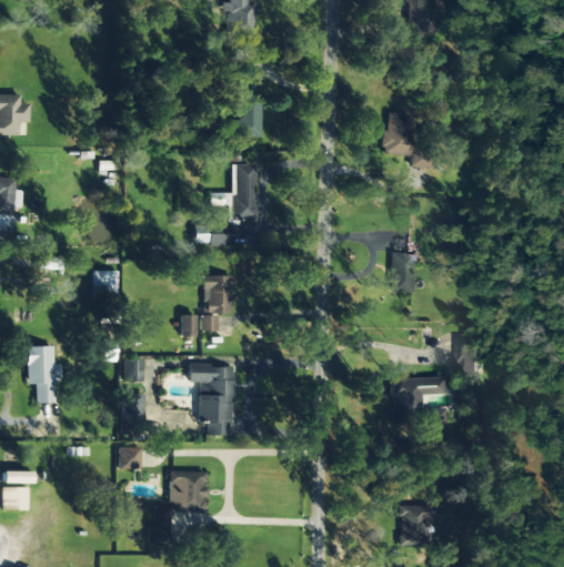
[(254,33),(255,3),(249,3),(249,0),(230,0),(230,3),(228,3),(227,33),(254,33)]
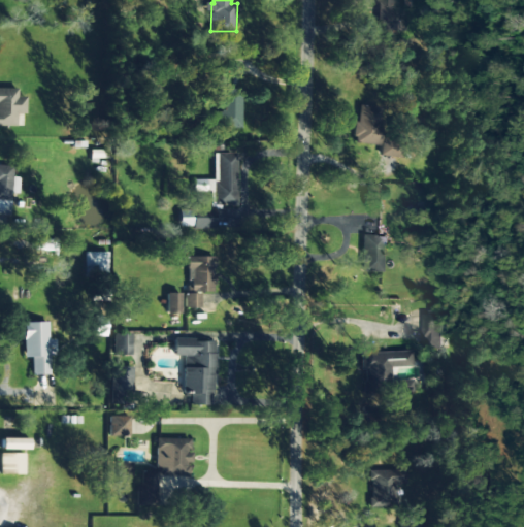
[(407,31),(408,0),(383,0),(382,30),(407,31)]
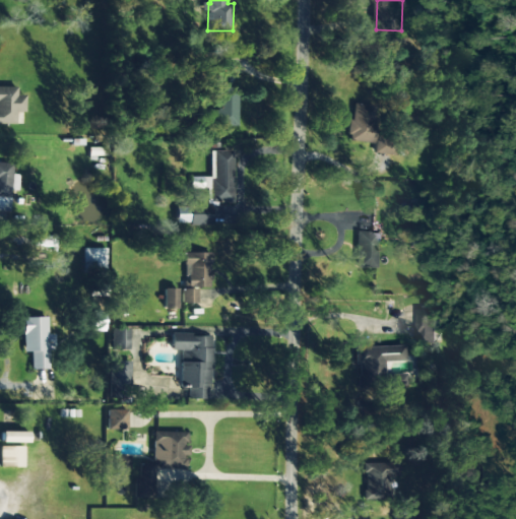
[(27,95),(19,94),(19,86),(0,86),(0,123),(17,124),(18,112),(27,112),(27,95)]
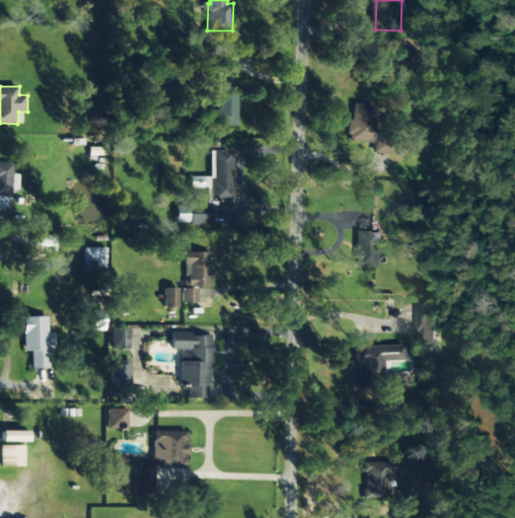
[(239,125),(239,87),(221,87),(220,108),(213,108),(213,125),(239,125)]
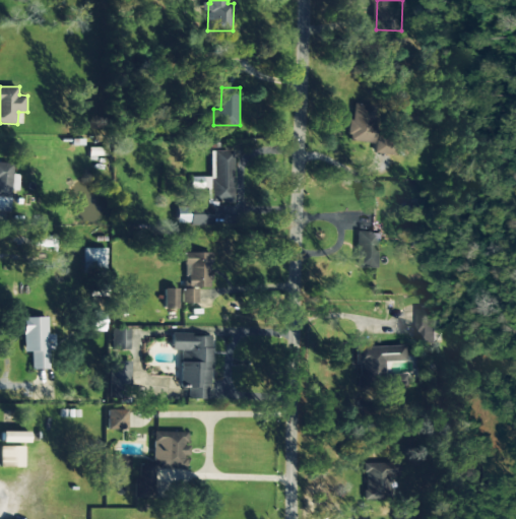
[(376,105),(352,104),(351,142),(375,142),(376,105)]
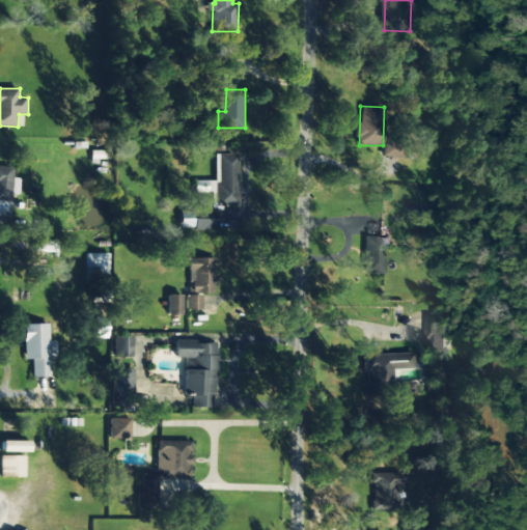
[(410,157),(410,141),(385,140),(384,156),(410,157)]
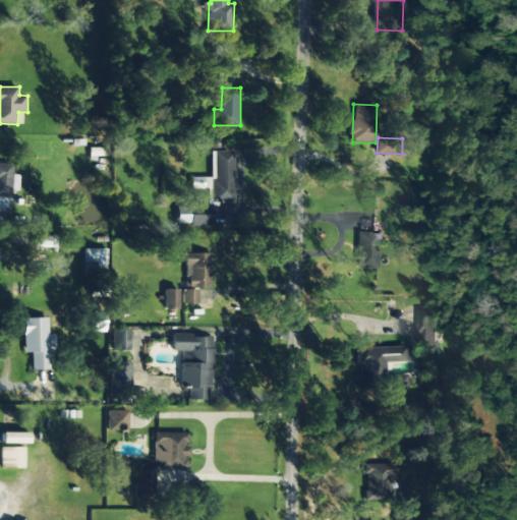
[(236,151),(216,151),(217,178),(213,178),(213,203),(236,203),(236,151)]
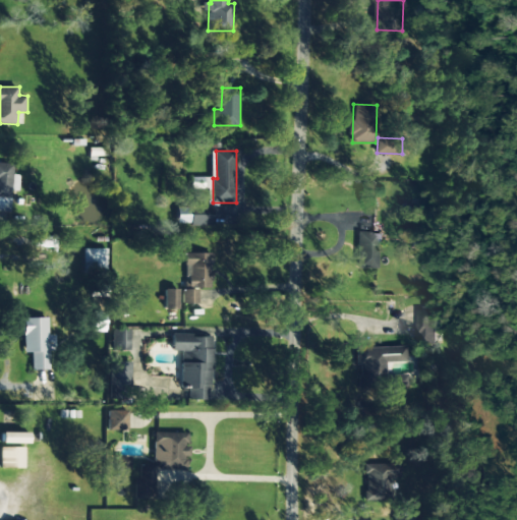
[(15,164),(0,162),(0,196),(12,197),(12,190),(19,190),(20,175),(14,174),(15,164)]
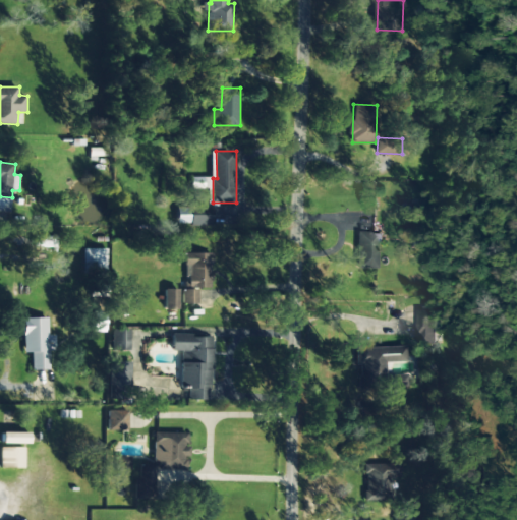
[(214,205),(178,206),(178,225),(214,224),(214,205)]
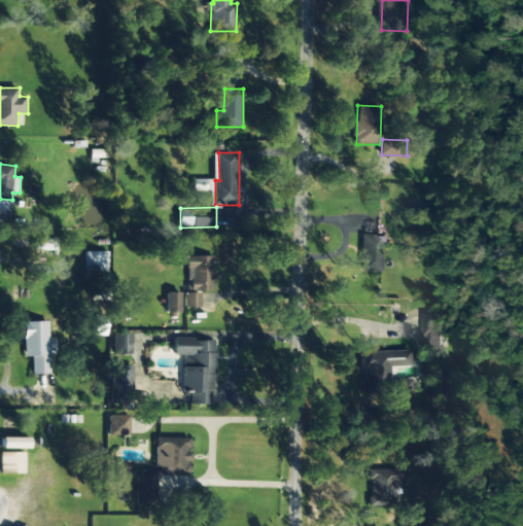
[(383,272),(384,235),(364,235),(362,271),(383,272)]
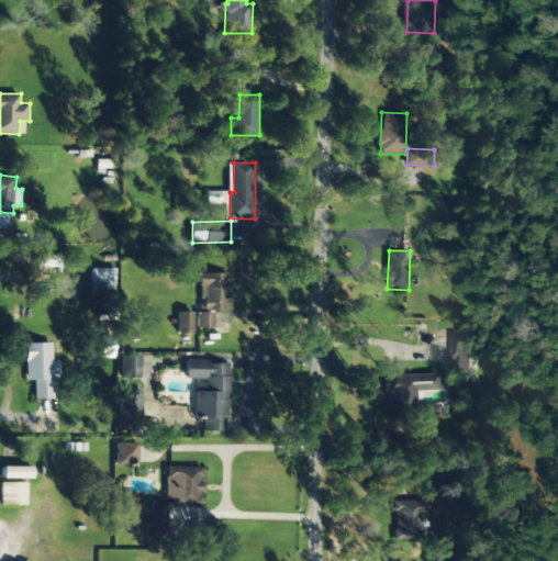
[(62,256),(40,255),(40,266),(60,267),(62,256)]
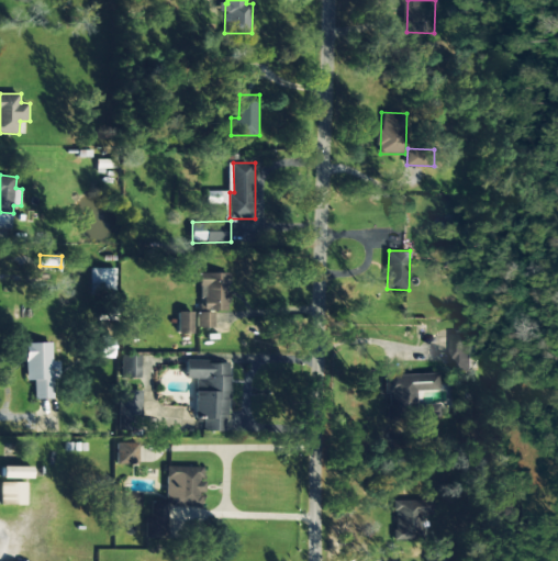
[(116,290),(118,268),(91,267),(90,289),(116,290)]
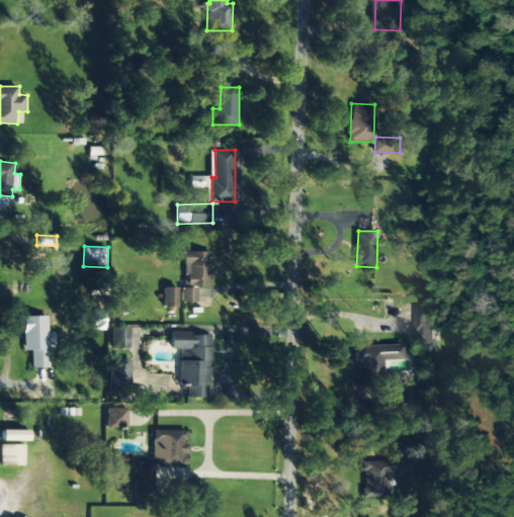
[(212,252),(186,251),(185,300),(199,302),(199,285),(212,285),(212,252)]
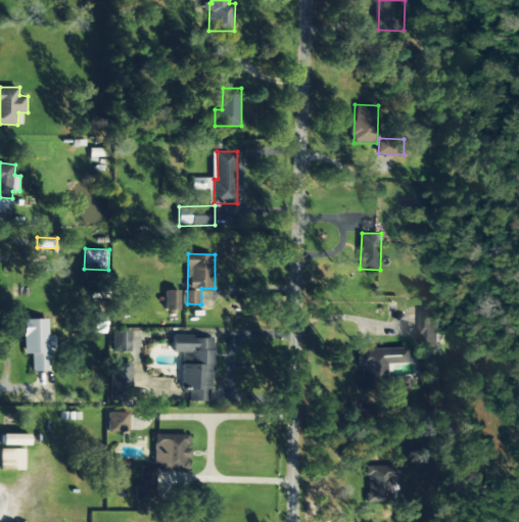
[(181,289),(167,290),(167,310),(181,310),(181,289)]
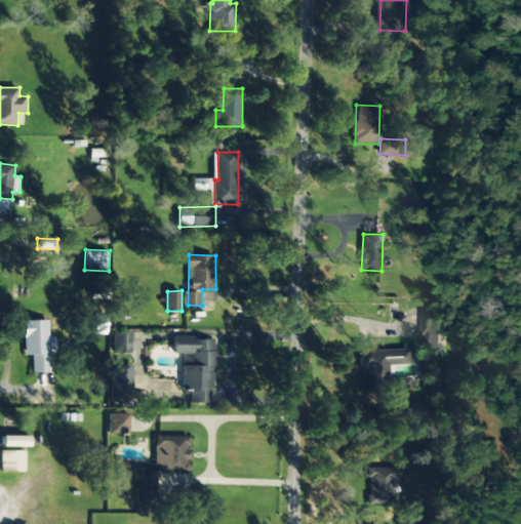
[(441,312),(424,312),(424,337),(431,337),(431,347),(442,347),(441,312)]
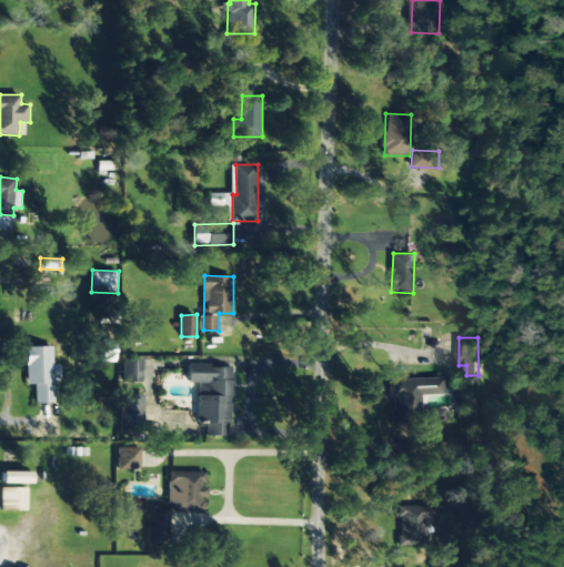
[(29,384),(37,384),(37,403),(56,403),(56,382),(62,382),(62,365),(54,365),(54,346),(28,346),(29,384)]
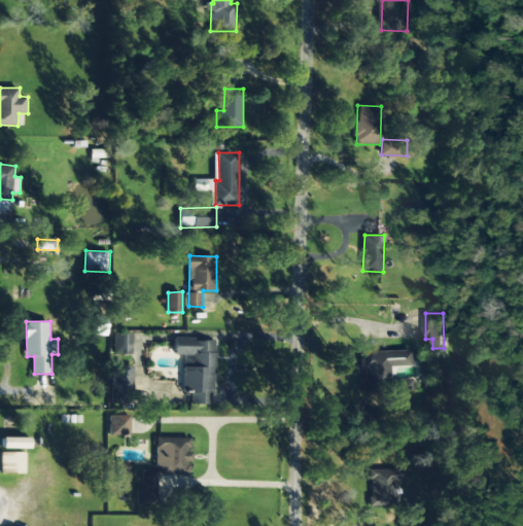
[(134,332),(115,332),(115,353),(134,354),(134,332)]
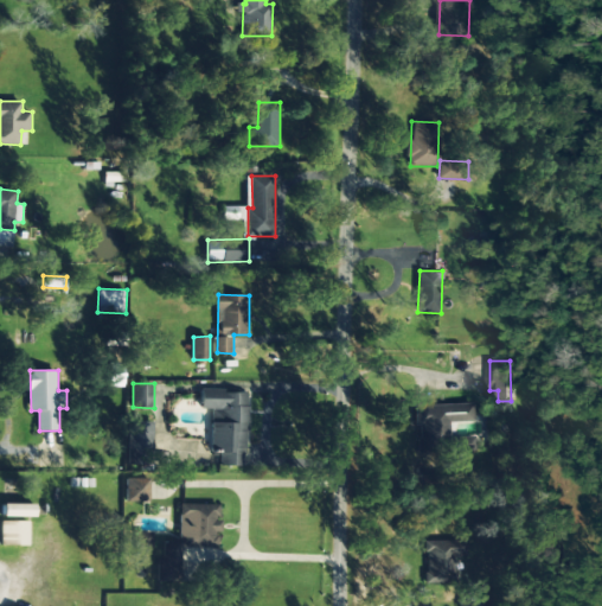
[(213,408),(212,452),(222,452),(222,465),(247,466),(249,390),(203,389),(203,408),(213,408)]
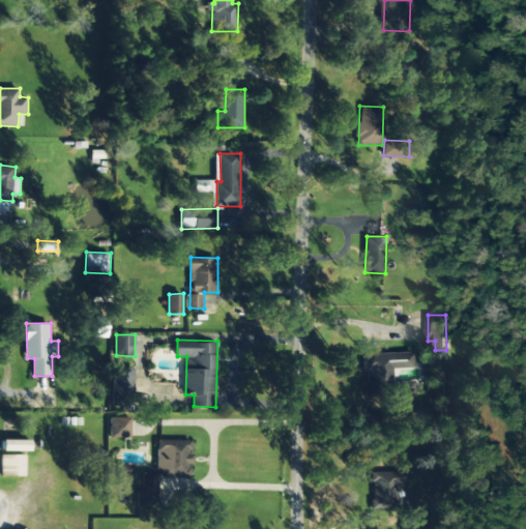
[(362,353),(363,371),(367,371),(368,395),(392,395),(391,369),(415,368),(415,352),(362,353)]
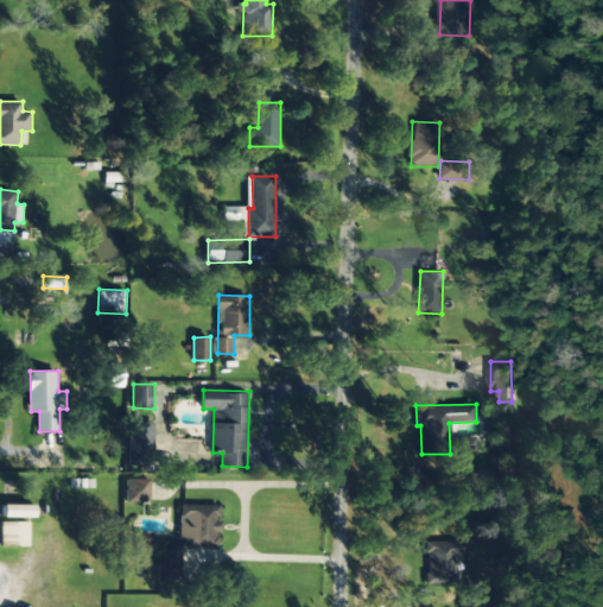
[(131,422),(132,463),(156,463),(154,422),(131,422)]
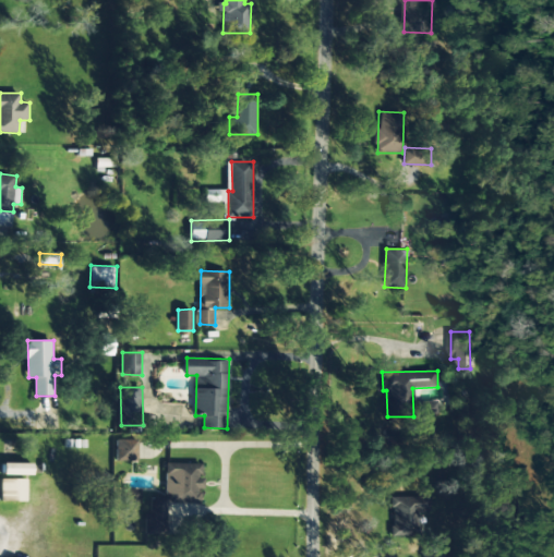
[(137,439),(118,439),(118,461),(137,461),(137,439)]
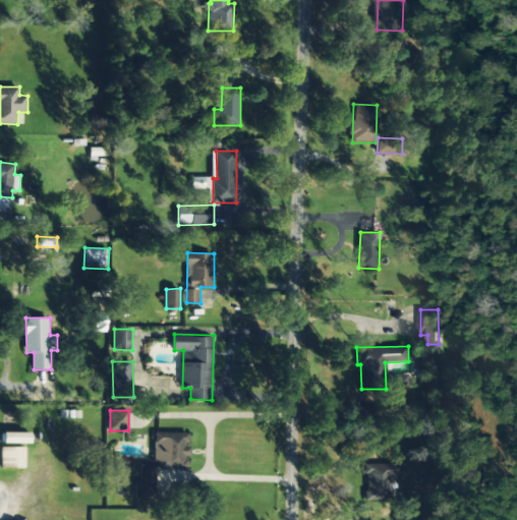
[(157,500),(158,468),(187,469),(188,456),(191,456),(192,447),(188,447),(189,432),(157,431),(156,463),(142,463),(142,478),(137,478),(136,500),(157,500)]
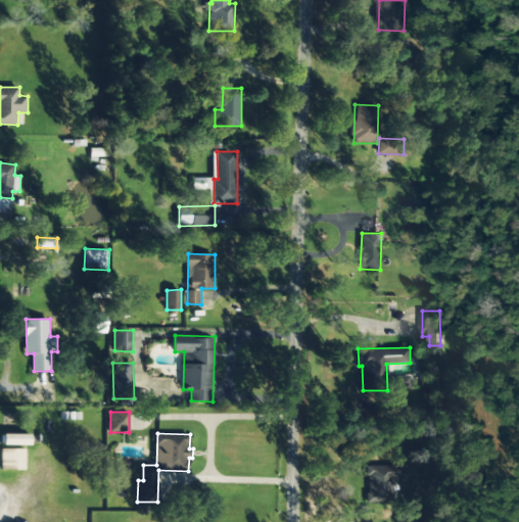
[(4,444),(31,444),(31,434),(4,434),(4,444)]
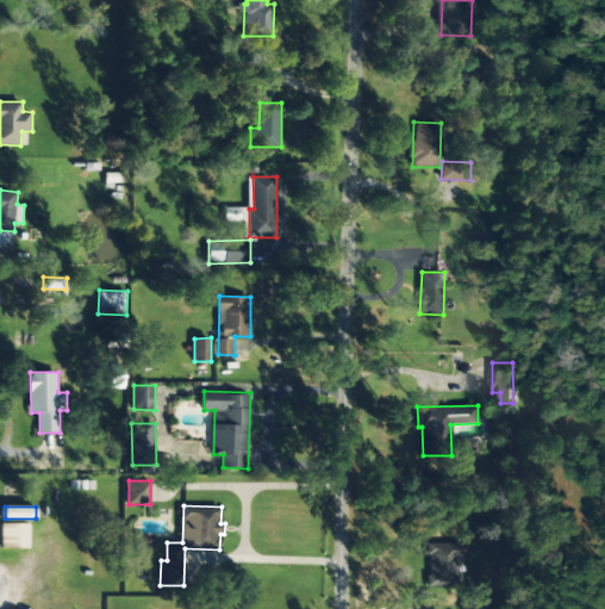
[(31,523),(4,523),(4,547),(30,547),(31,523)]
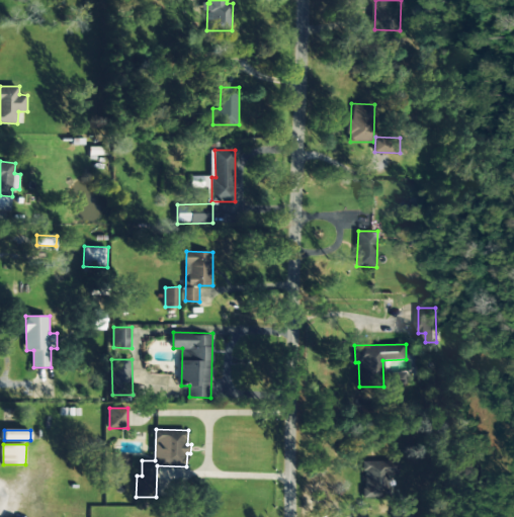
[(131,467),(132,454),(120,453),(119,466),(131,467)]
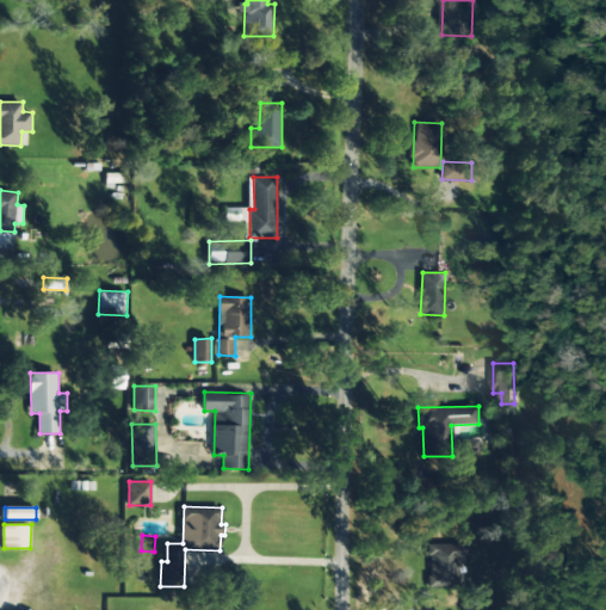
[(431,543),(431,586),(461,587),(461,559),(471,559),(471,544),(431,543)]
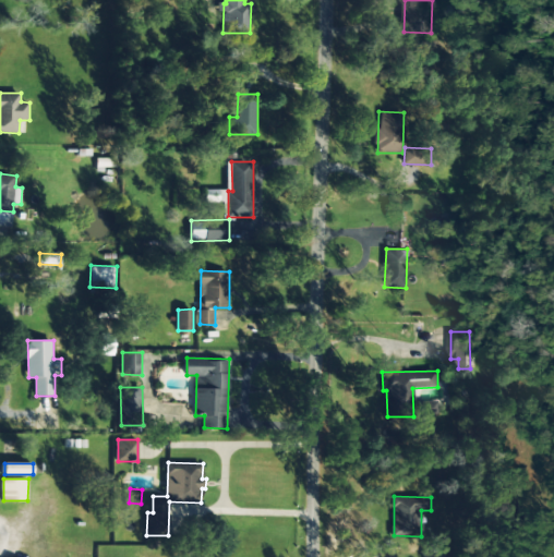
[(424,556),(447,556),(448,546),(426,543),(424,556)]
